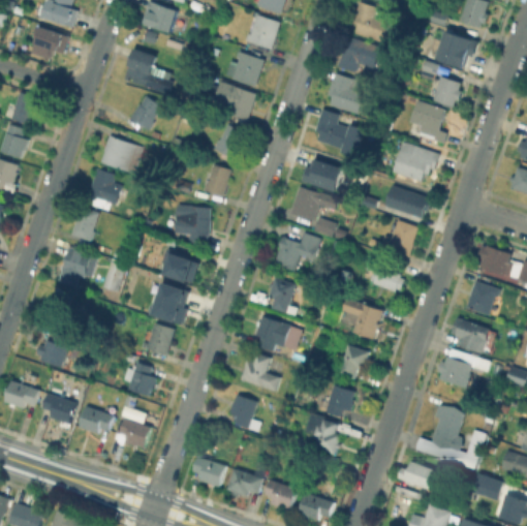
[(2,9),(5,0),(14,3),(10,12),(2,9)]
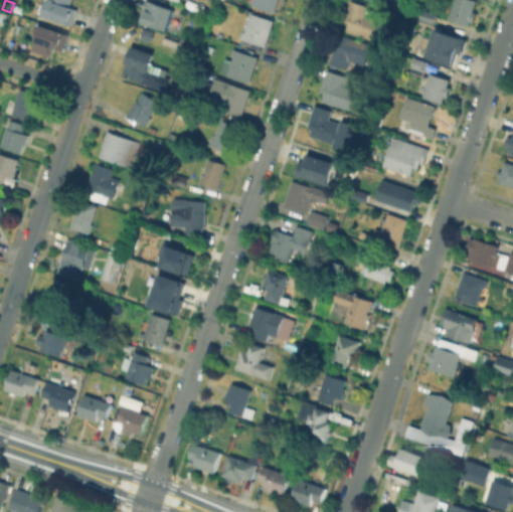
[(72,0),(69,10),(76,12),(71,28),(44,20),(50,0),(72,0)]
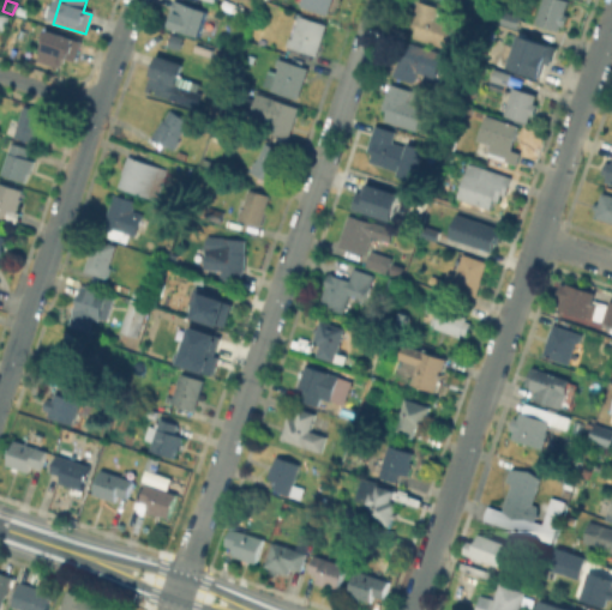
[(216,0),(215,5),(209,2),(207,11),(190,6),(191,0),(216,0)]
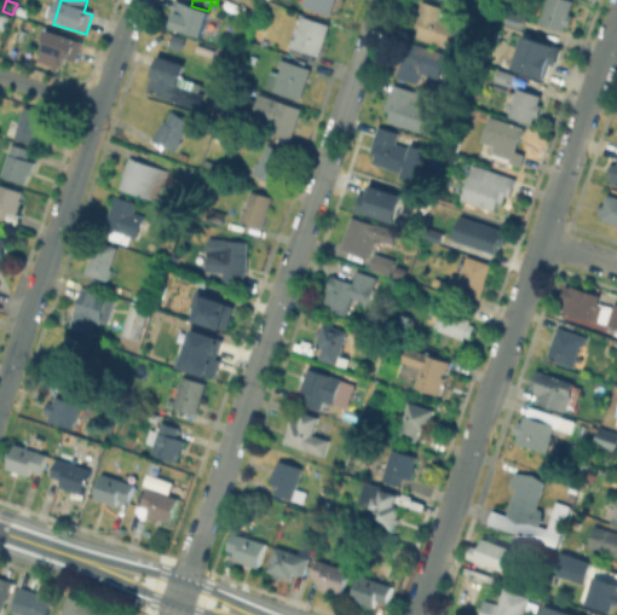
[(333,0),(328,17),(300,7),(301,0),(333,0)]
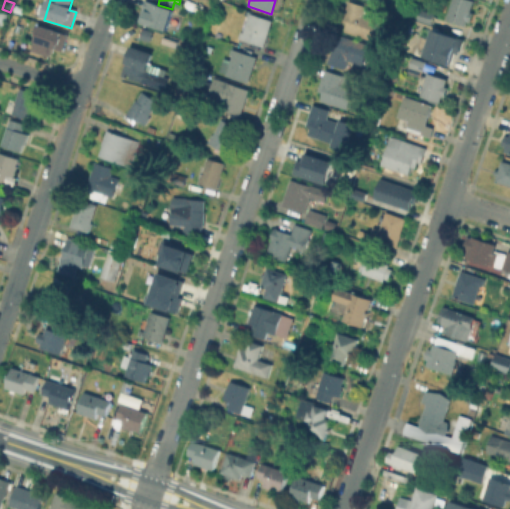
[(472,14),(469,24),(466,23),(464,27),(445,21),(451,0),(467,0),(473,2),(469,13),(472,14)]
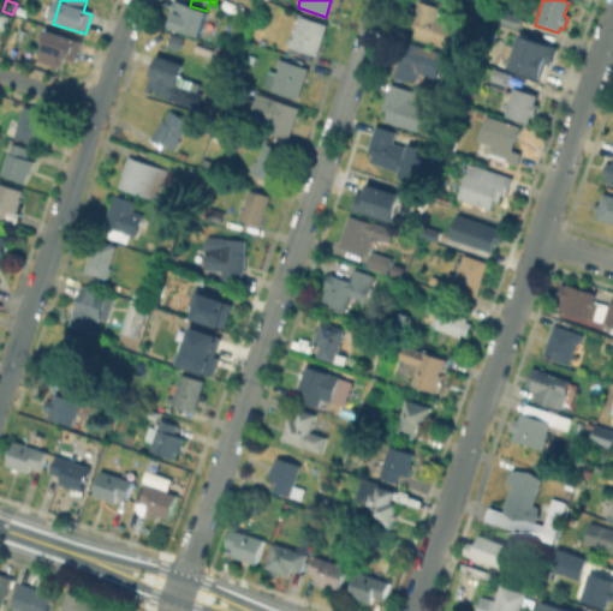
[(452,21),(442,49),(411,39),(415,30),(408,28),(416,1),(438,9),(435,16),(452,21)]
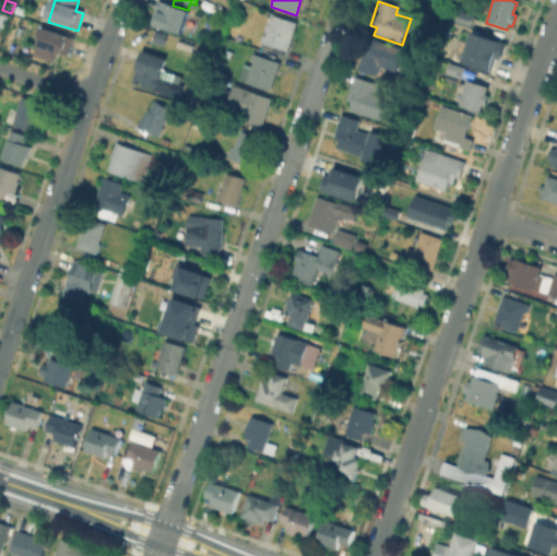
[(158,4),(188,14),(180,38),(154,30),(158,14),(155,13),(158,4)]
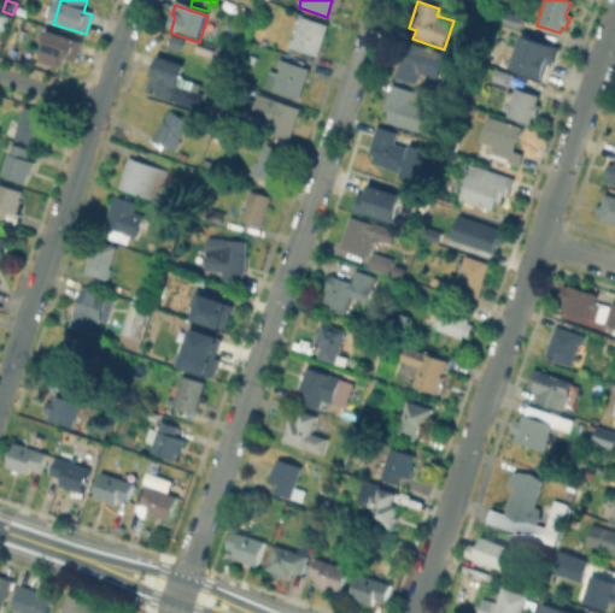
[(522,19),(514,40),(497,34),(505,13),(522,19)]
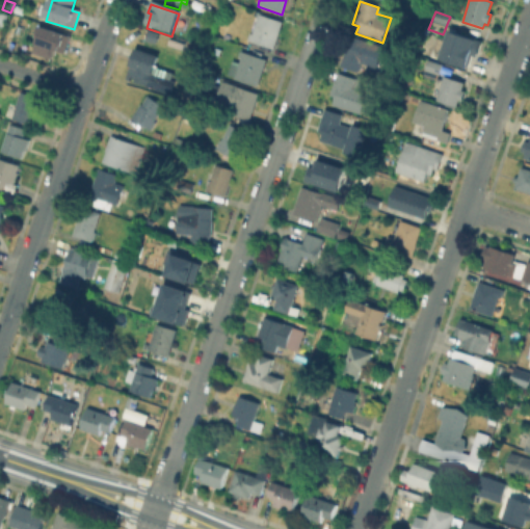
[(260,16),(282,23),(272,50),(246,42),(248,34),(252,35),(258,15),(260,16)]
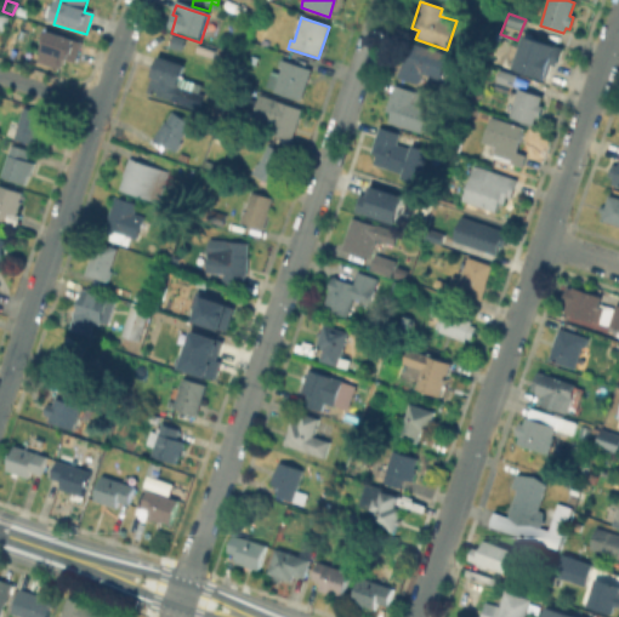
[(49,34),(84,46),(77,68),(64,63),(61,73),(38,66),(49,34)]
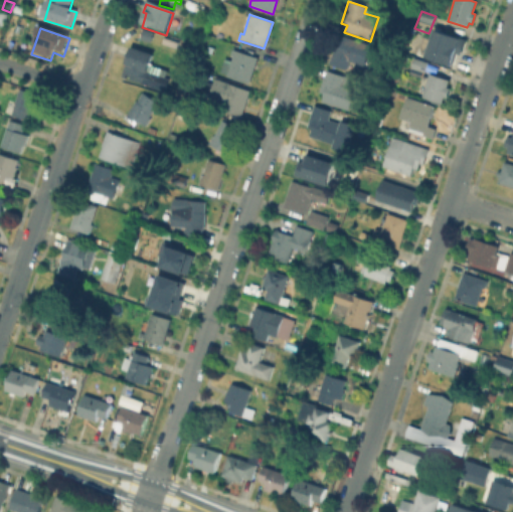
[(152,32),(149,43),(139,40),(142,30),(152,32)]
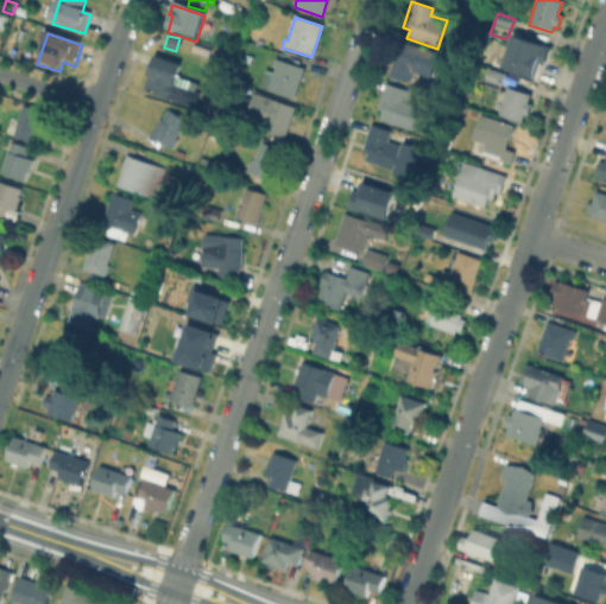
[(513,38),(544,48),(534,80),(503,70),(513,38)]
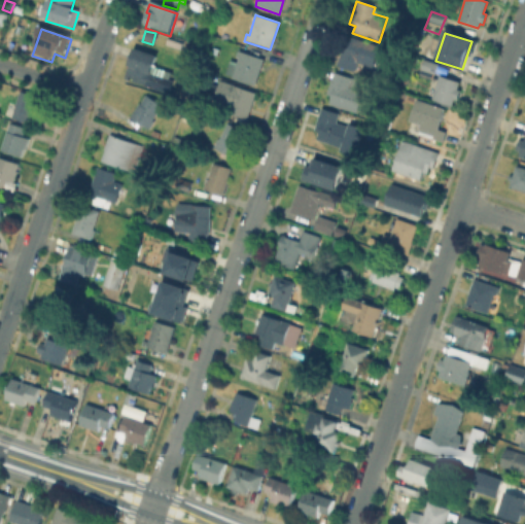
[(349,38),(377,47),(371,68),(356,63),(352,73),(335,67),(342,45),(347,46),(349,38)]
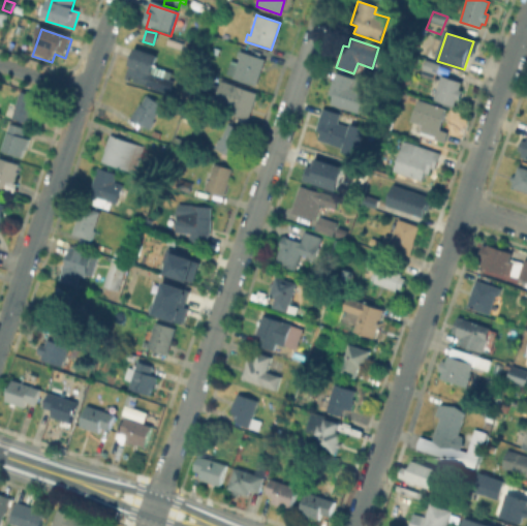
[(173,82),(168,95),(124,80),(128,67),(127,66),(133,49),(157,57),(151,74),(173,82)]
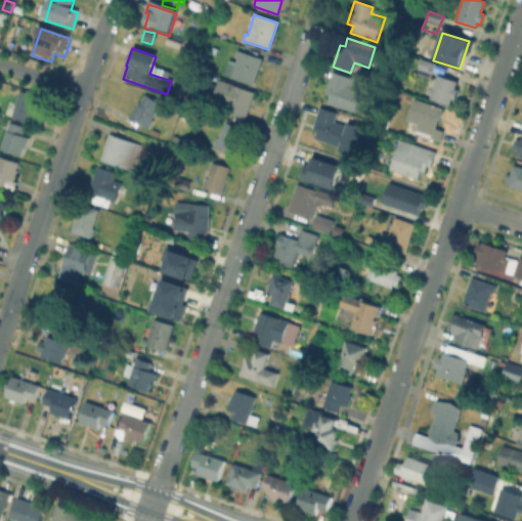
[(262,59),(253,87),(229,79),(236,58),(233,57),(235,51),(262,59)]
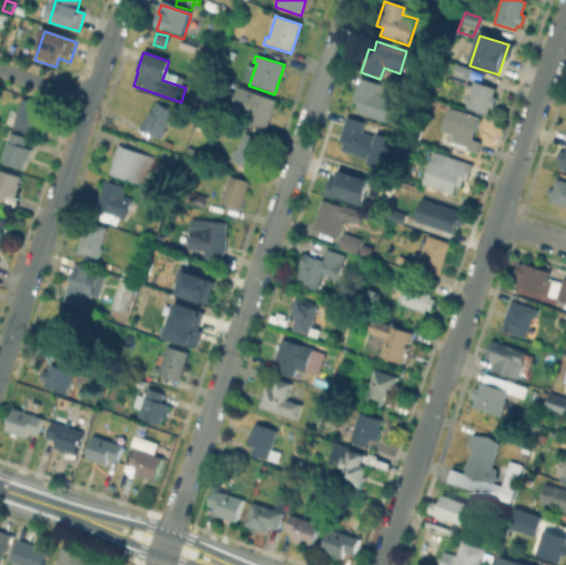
[(472,71),(468,81),(453,76),(456,66),(472,71)]
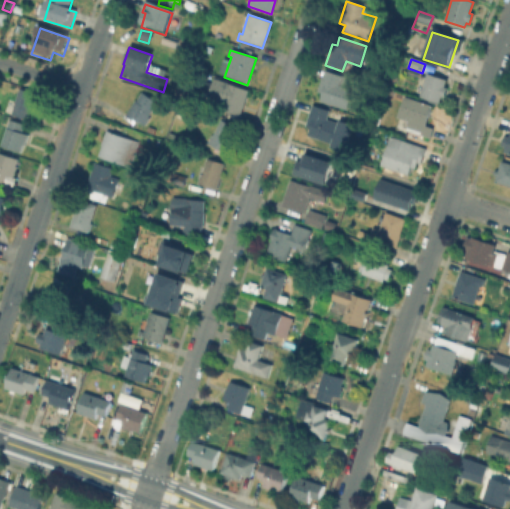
[(352,91),(346,111),(318,102),(321,94),(316,93),(323,71),(340,77),(337,86),(352,91)]
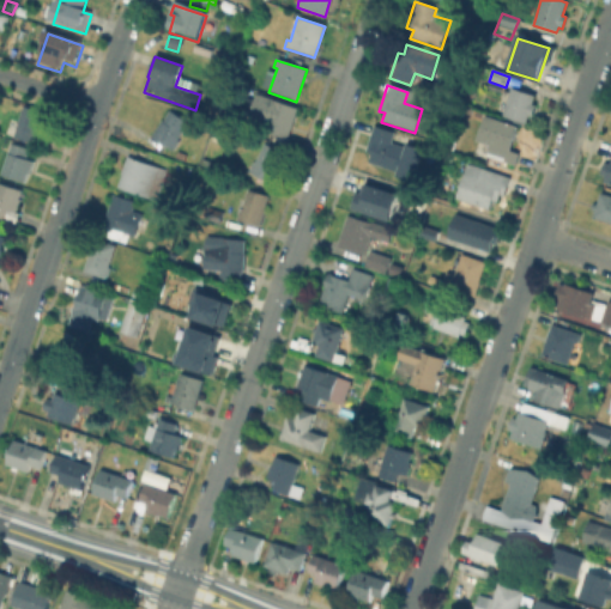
[(536,107),(532,117),(528,116),(526,125),(502,117),(512,89),(534,97),(532,105),(536,107)]
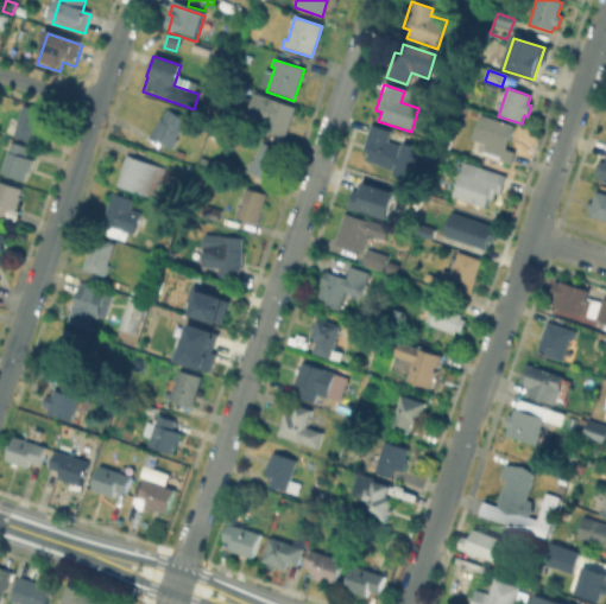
[(294,108),(284,139),(254,129),(257,122),(260,122),(266,100),(294,108)]
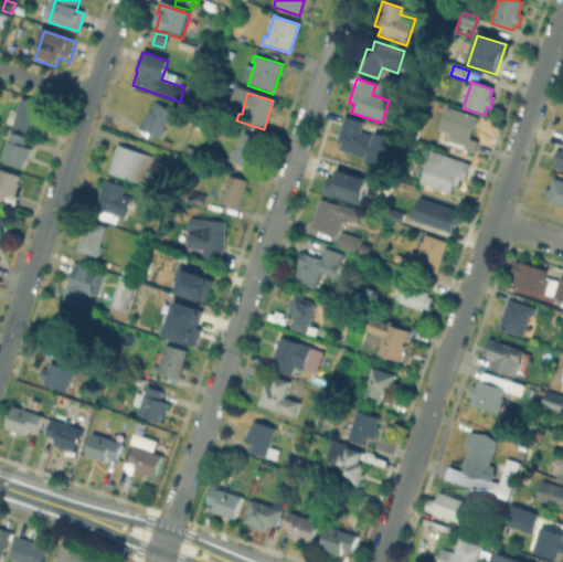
[(45,106),(38,127),(30,125),(28,134),(10,127),(20,98),(45,106)]
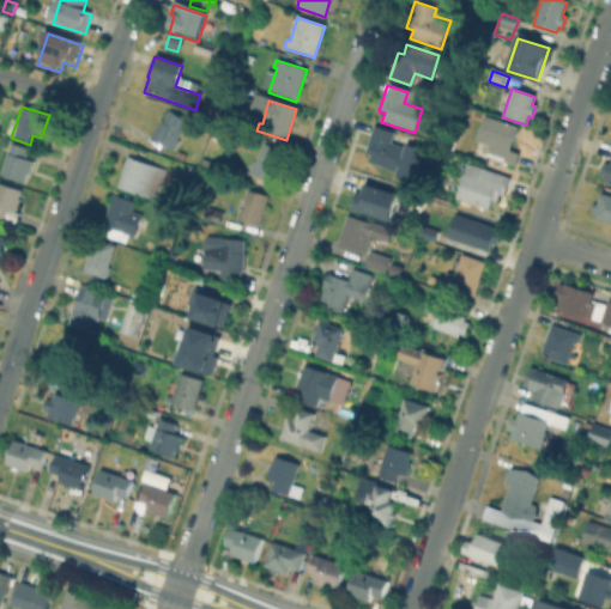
[(170,111),(188,123),(176,141),(177,142),(171,152),(150,138),(161,122),(162,122),(170,111)]
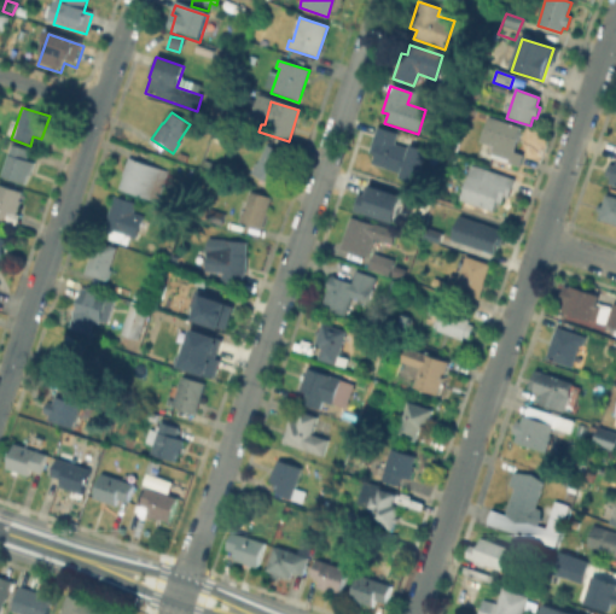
[(522,156),(518,168),(489,158),(493,148),(478,144),(487,118),(521,129),(513,152),(522,156)]
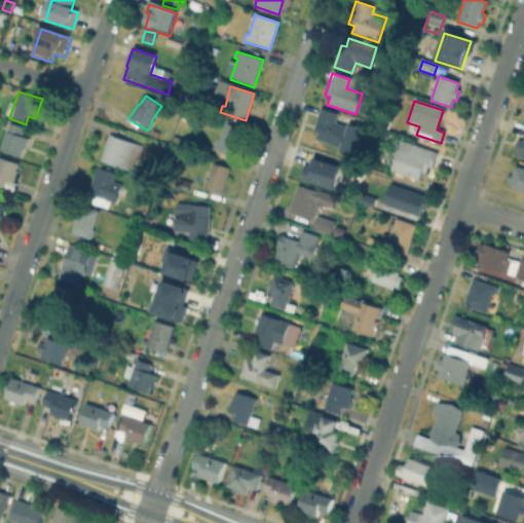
[(335,123),(346,127),(347,125),(362,129),(352,157),(338,152),(339,149),(310,139),(320,109),(337,115),(335,123)]
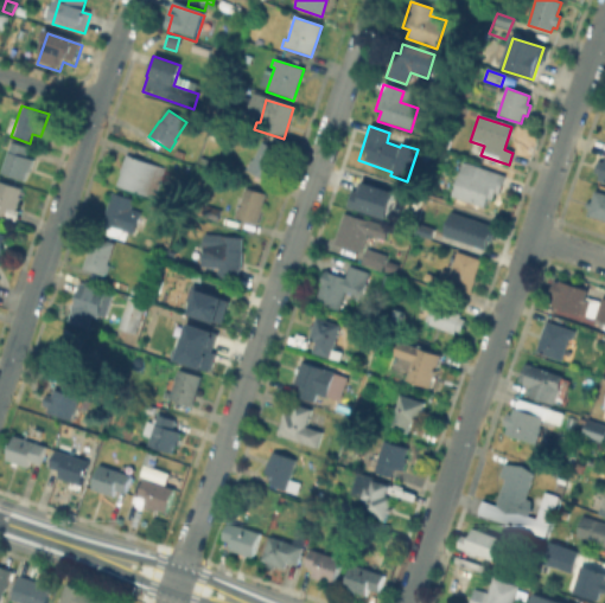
[(32,161),(27,174),(26,174),(23,183),(0,174),(0,171),(8,143),(26,151),(24,159),(32,161)]
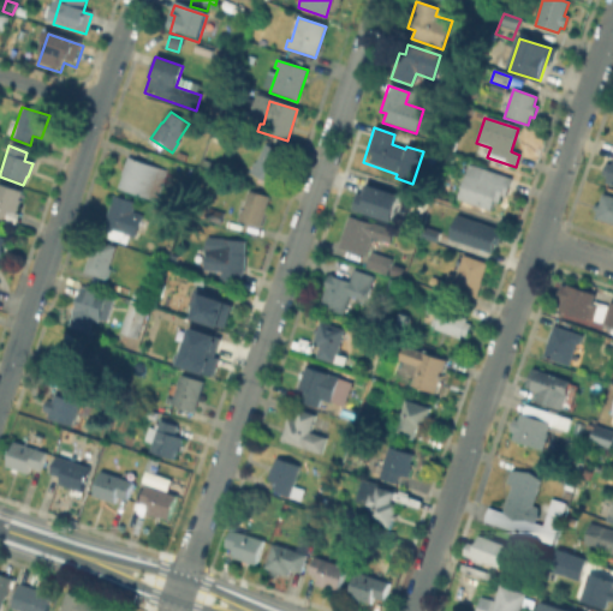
[(285,157),(269,186),(247,173),(253,163),(254,163),(265,145),(285,157)]
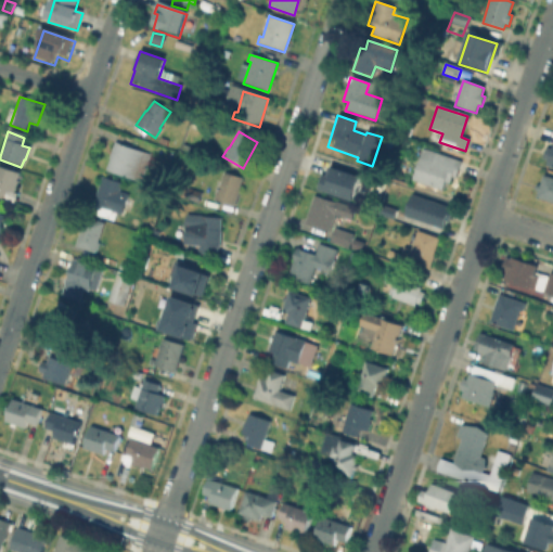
[(150,155),(140,181),(134,179),(134,181),(105,171),(108,159),(107,159),(114,143),(150,155)]
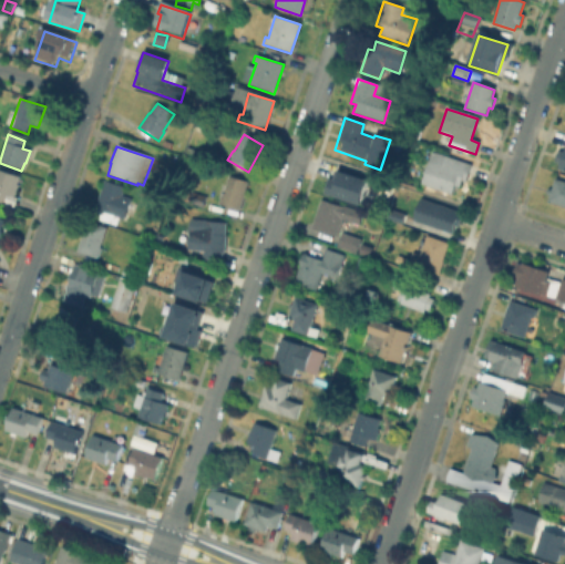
[(564,173),(557,171),(560,164),(554,162),(558,151),(563,153),(564,147),(564,173)]
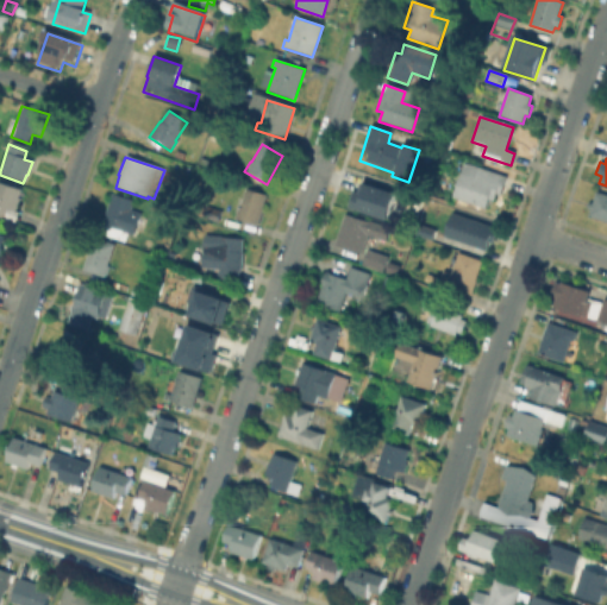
[(464,164),(477,169),(477,168),(506,178),(502,189),(493,187),(485,209),(452,199),(464,164)]
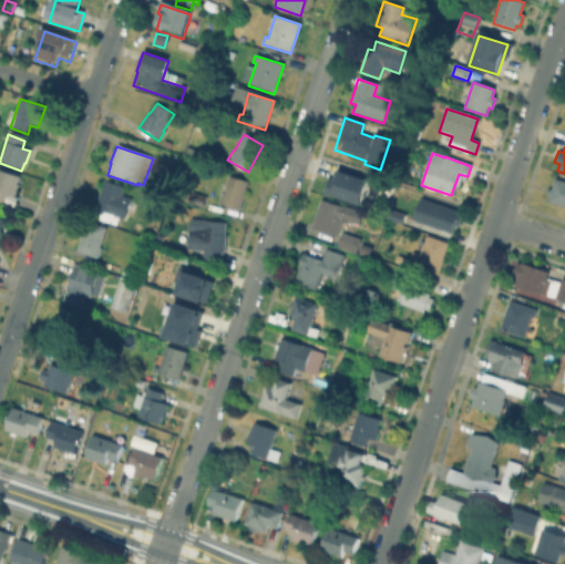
[(0,171),(19,177),(12,197),(17,198),(13,208),(0,204),(0,171)]
